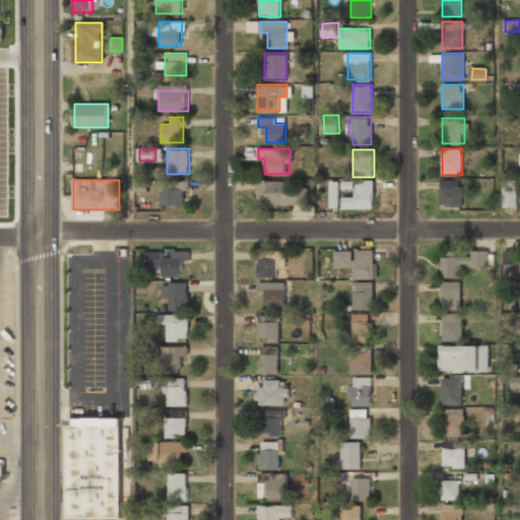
[(374,180),(355,180),(355,198),(343,198),(343,208),(374,208),(374,180)]
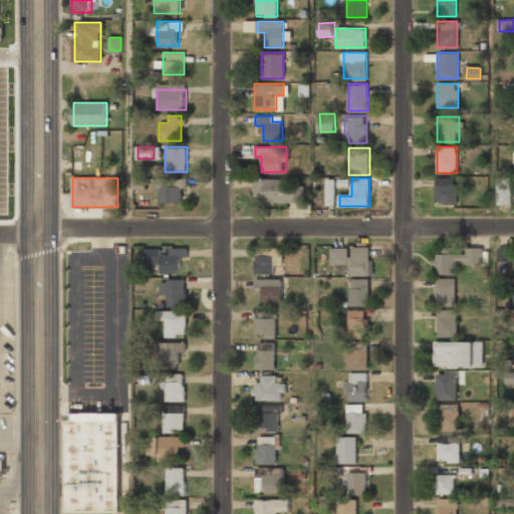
[(435,204),(457,204),(457,179),(436,178),(435,204)]
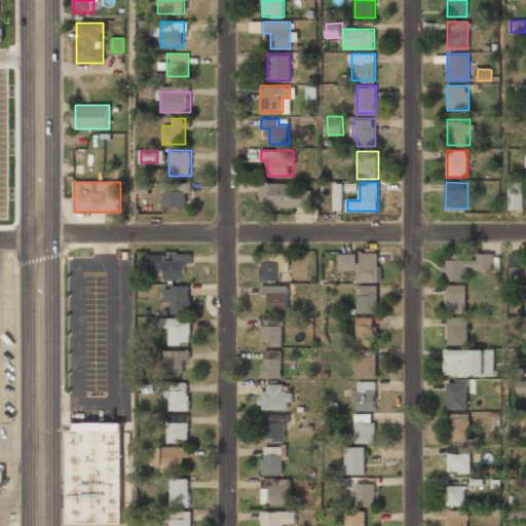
[(261,208),(311,208),(311,189),(293,189),(293,183),(261,183),(261,208)]
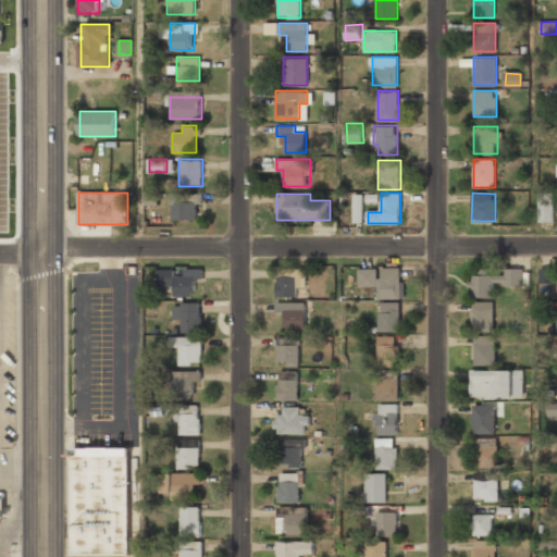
[(172,219),(199,219),(199,195),(172,195),(172,219)]
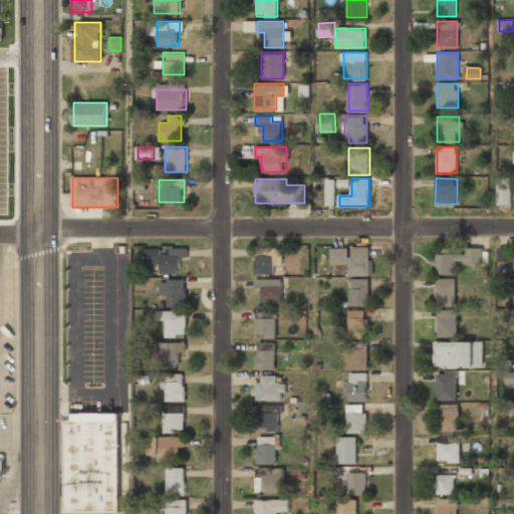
[(497,204),(511,204),(511,184),(497,184),(497,204)]
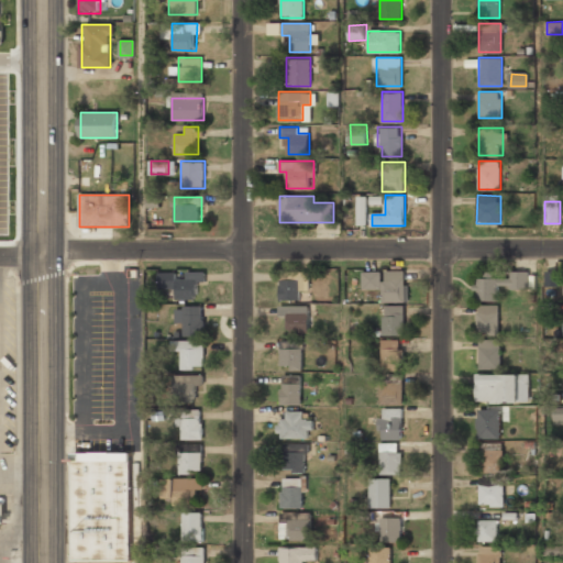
[(359,224),(367,225),(367,212),(359,212),(359,224)]
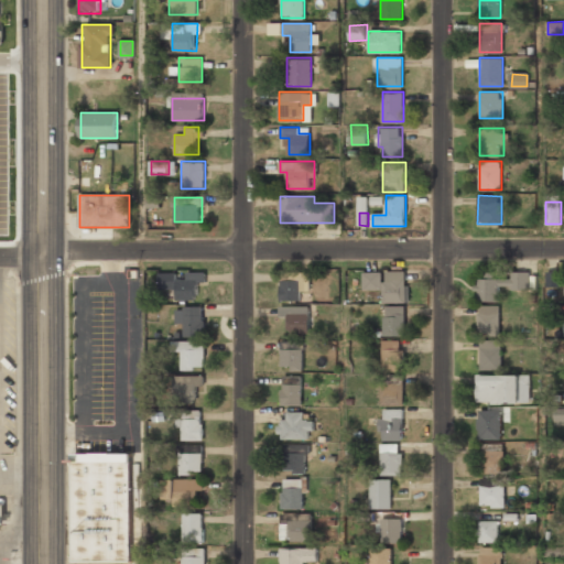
[(175,299),(196,299),(196,284),(205,284),(205,270),(186,270),(186,278),(177,278),(177,272),(159,272),(159,289),(175,289),(175,299)]
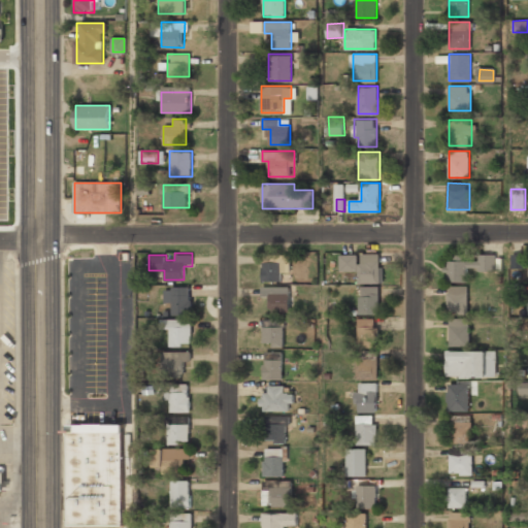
[(262,281),(282,281),(282,271),(290,271),(290,253),(262,253),(262,281)]
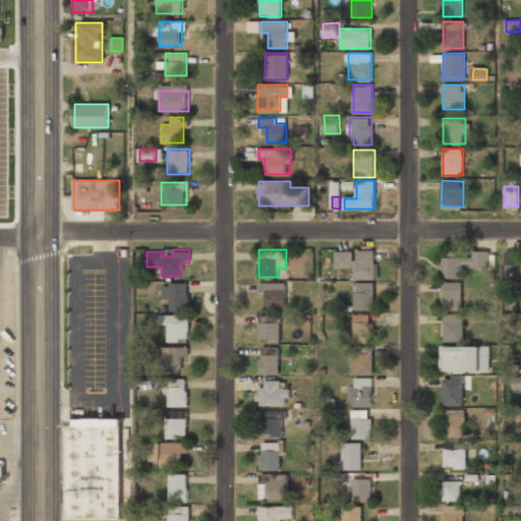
[(354,279),(375,279),(375,250),(336,250),(336,267),(354,267),(354,279)]
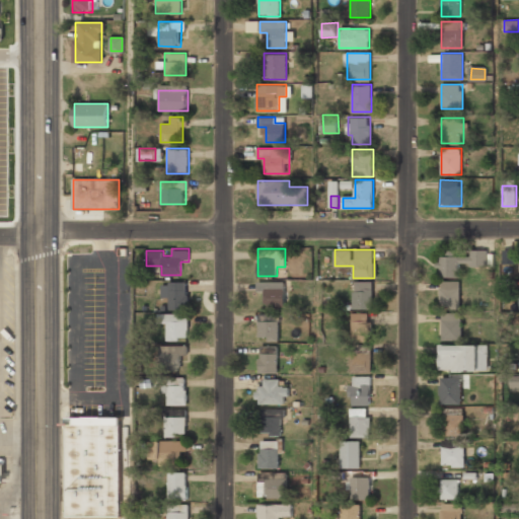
[(488,250),(439,250),(439,276),(460,276),(459,265),(488,265),(488,250)]
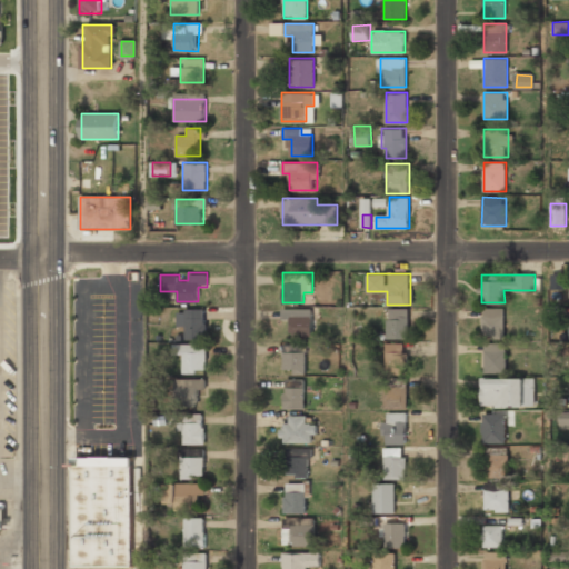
[(567,275),(552,275),(552,287),(567,287),(567,275)]
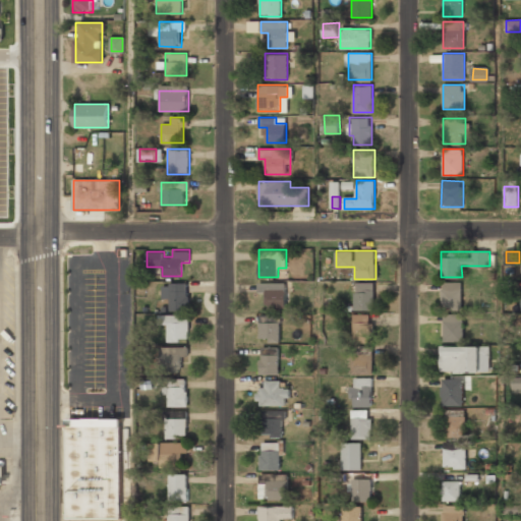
[(258,293),(267,293),(267,307),(287,307),(287,282),(258,282),(258,293)]
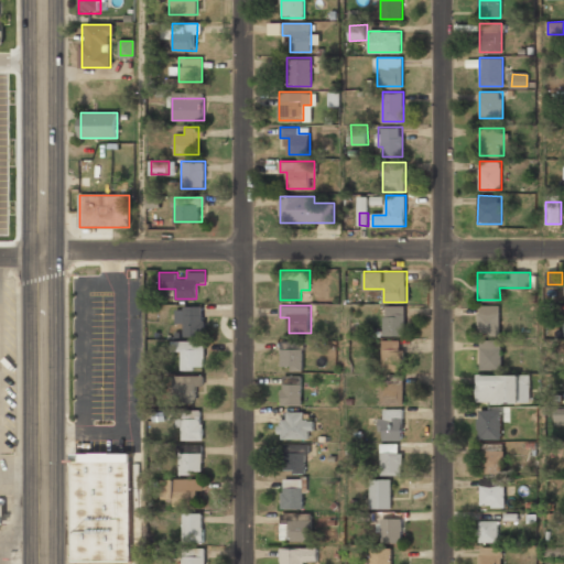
[(184,335),(205,335),(205,306),(175,306),(175,324),(184,324),(184,335)]
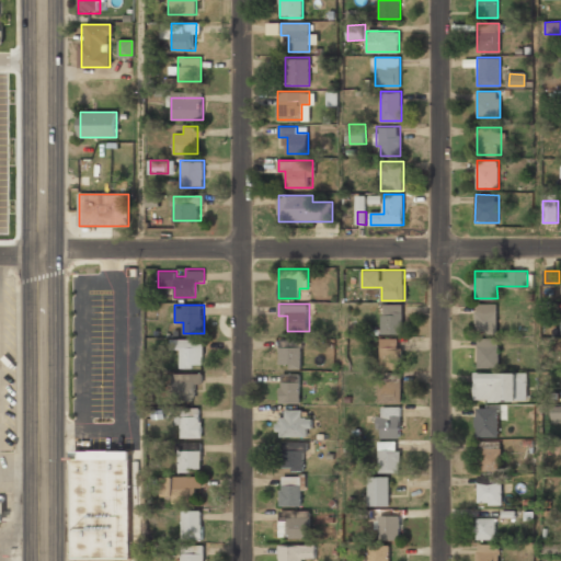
[(497,305),(477,305),(477,331),(497,331),(497,305)]
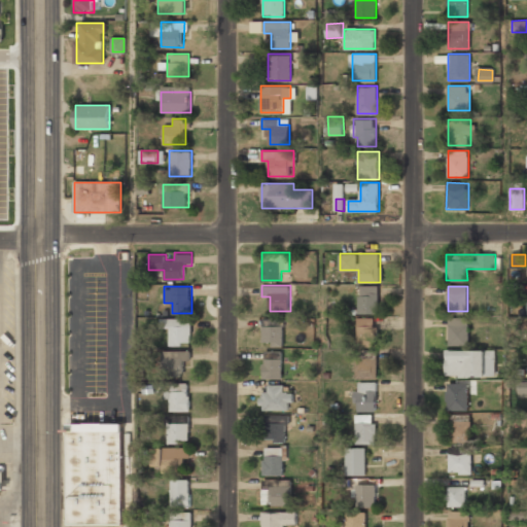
[(378,313),(378,287),(358,287),(358,313),(378,313)]
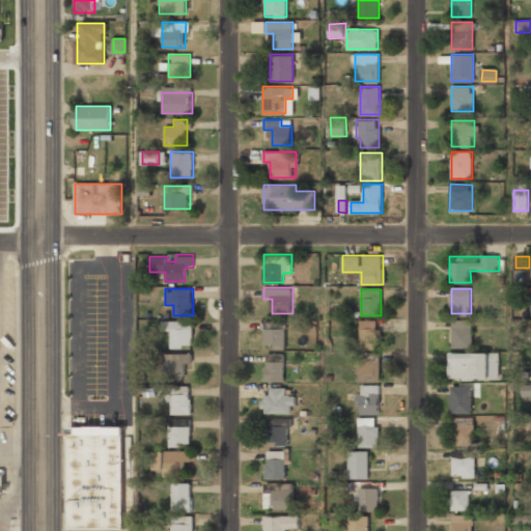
[(472,347),(472,319),(452,319),(452,347),(472,347)]
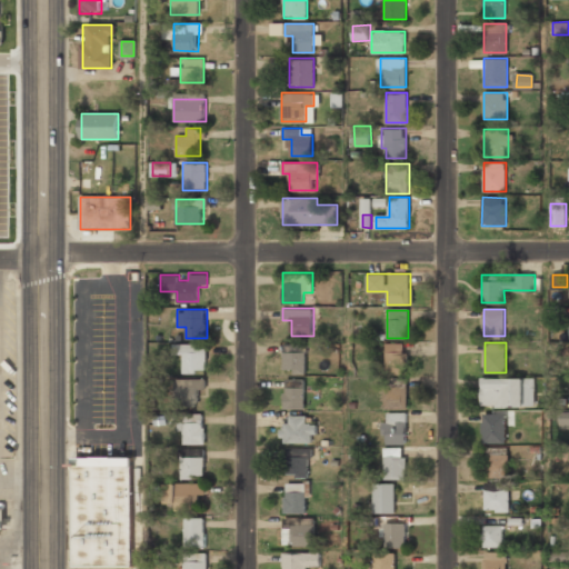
[(207,343),(176,343),(176,355),(183,355),(183,372),(207,372),(207,343)]
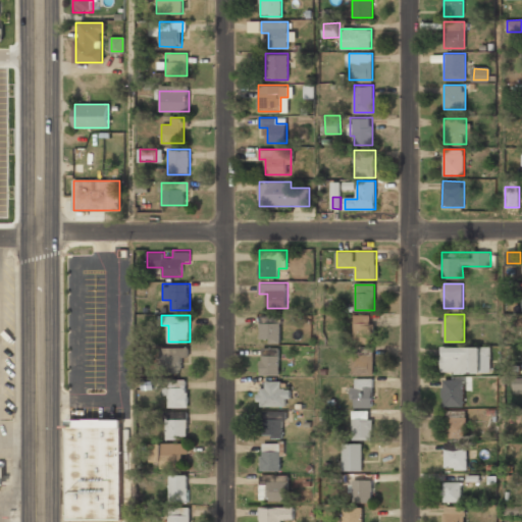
[(354,342),(372,342),(372,315),(354,315),(354,342)]
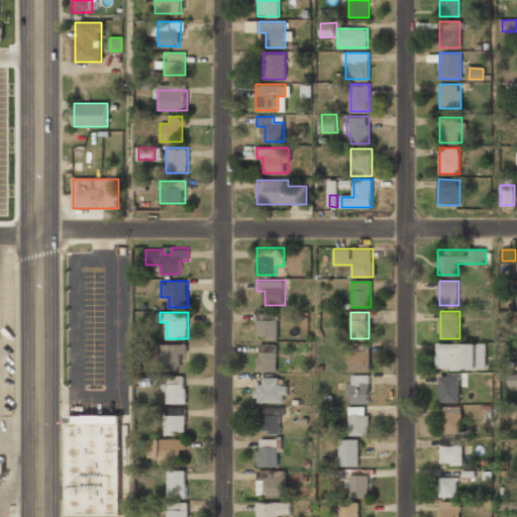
[(257,338),(278,338),(278,315),(257,315),(257,338)]
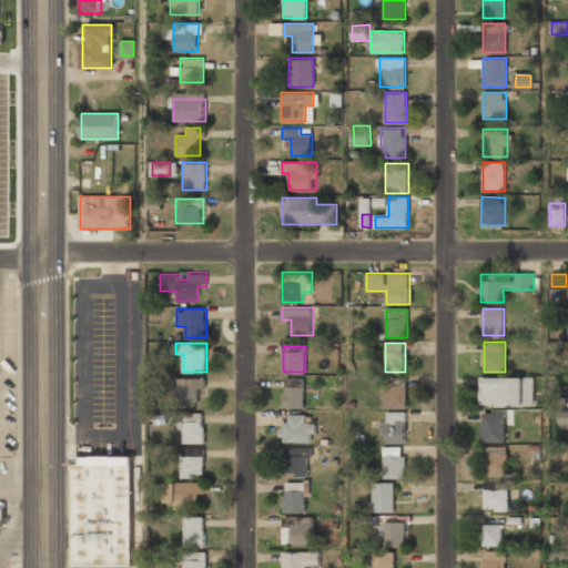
[(196,391),(205,391),(204,378),(174,379),(174,405),(196,404),(196,391)]
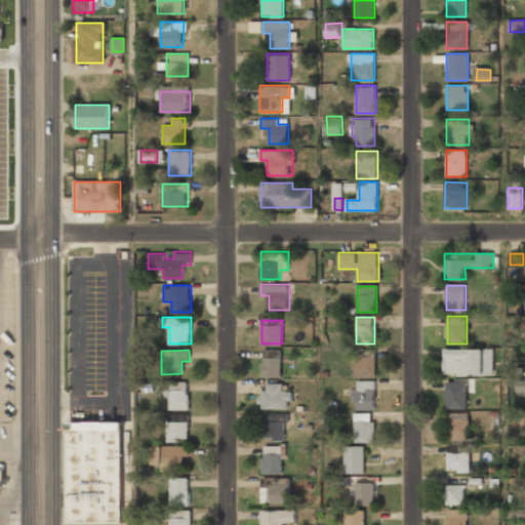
[(263,376),(281,376),(281,350),(263,350),(263,376)]
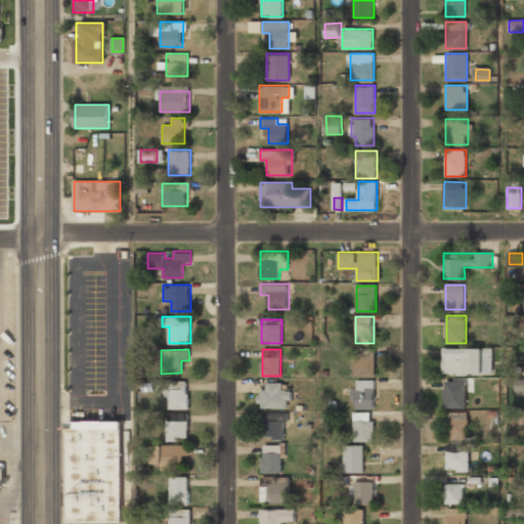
[(443,375),(491,375),(491,349),(443,349),(443,375)]
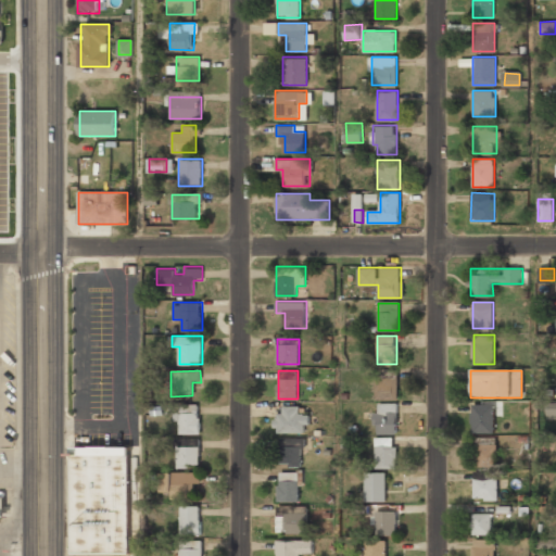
[(399,376),(375,376),(375,401),(399,401),(399,376)]
